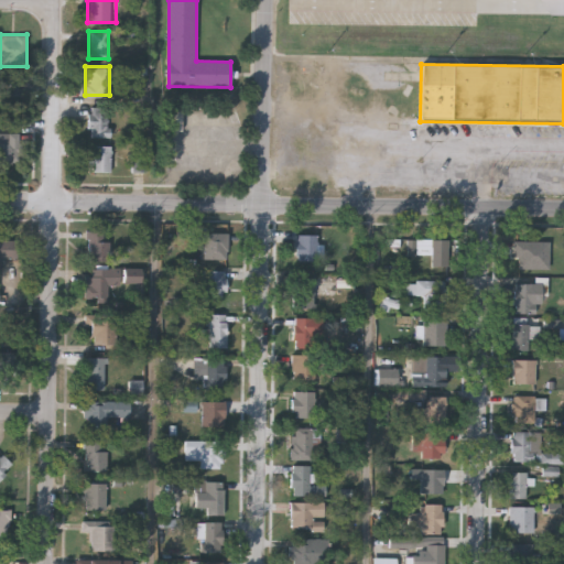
[(108,136),(87,136),(87,106),(108,106),(108,136)]
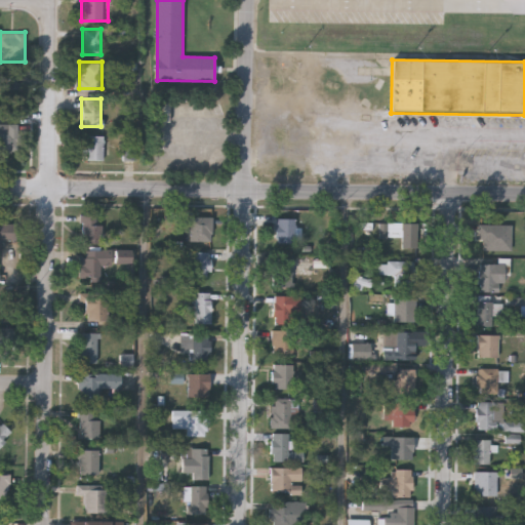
[(0,126),(14,126),(14,148),(0,148),(0,126)]
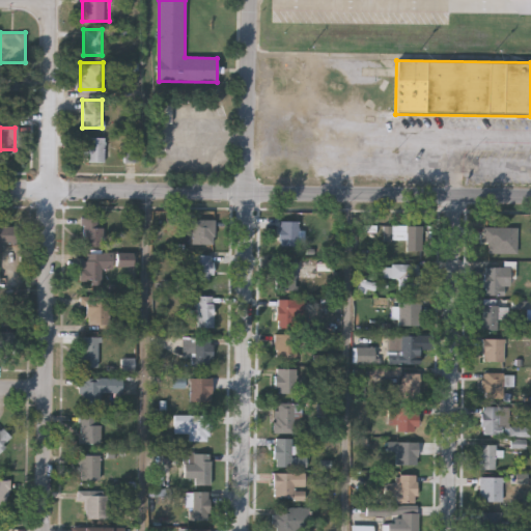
[(103,161),(84,161),(84,136),(103,136),(103,161)]
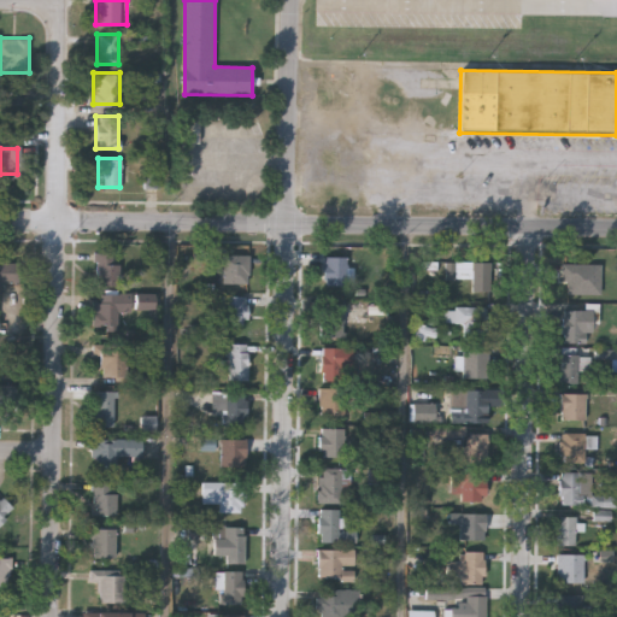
[(119,263),(119,283),(95,283),(95,251),(113,251),(113,263),(119,263)]
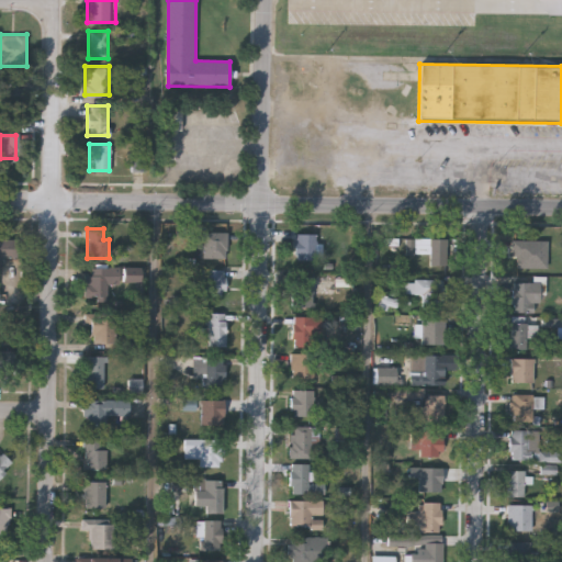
[(226,231),(226,257),(203,257),(203,231),(226,231)]
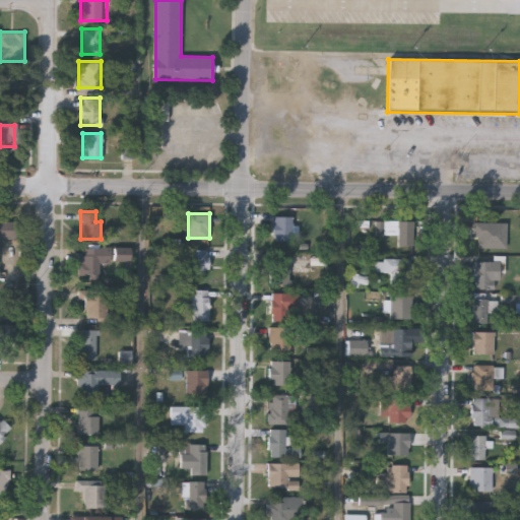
[(291,239),(271,239),(271,214),(291,214),(291,239)]
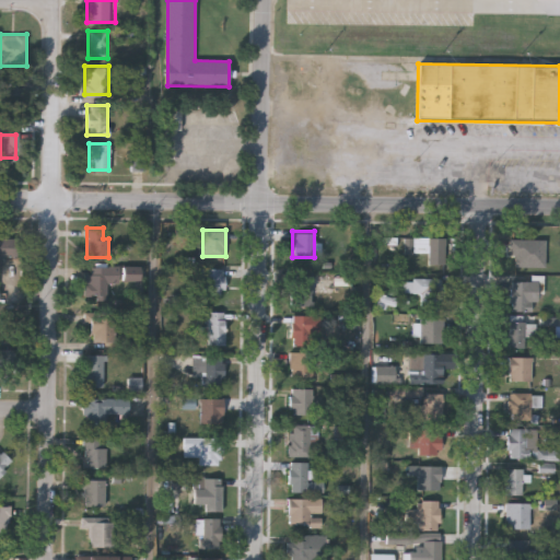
[(0,256),(0,234),(16,234),(16,256),(0,256)]
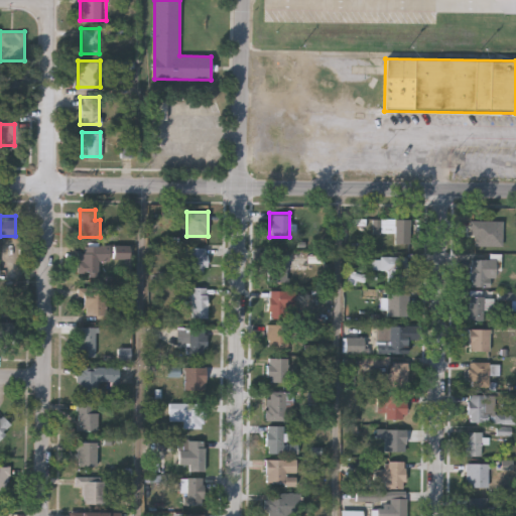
[(373,232),(373,218),(410,218),(410,242),(395,242),(395,232),(373,232)]
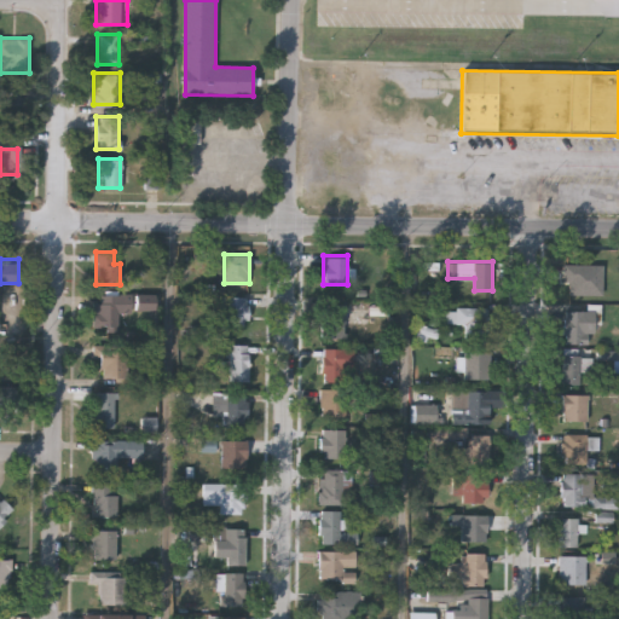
[(600,264),(600,291),(565,291),(565,264),(600,264)]
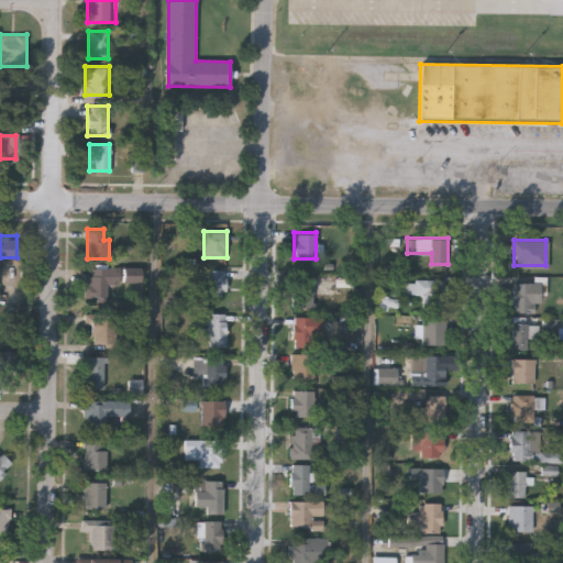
[(119,266),(119,285),(107,285),(107,299),(84,299),(84,274),(91,274),(91,266),(119,266)]
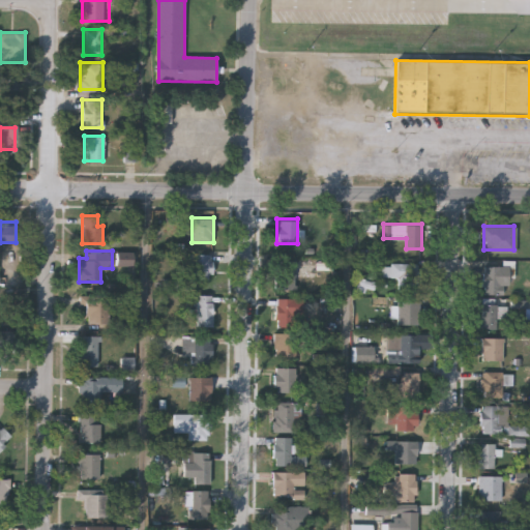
[(192,277),(192,253),(211,253),(211,277),(192,277)]
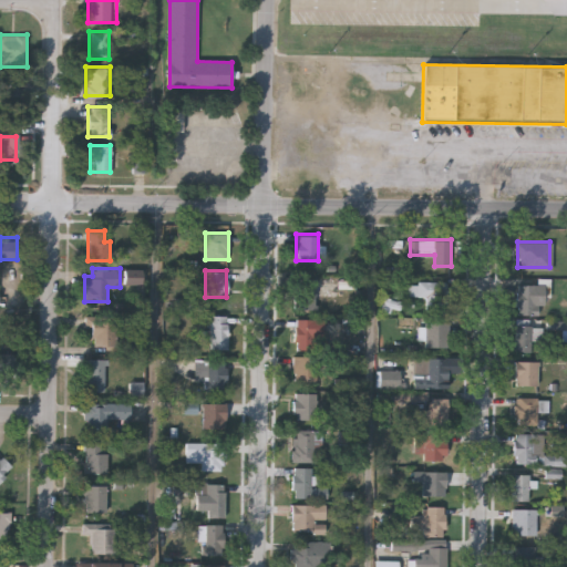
[(296,309),(296,277),(316,277),(316,309),(296,309)]
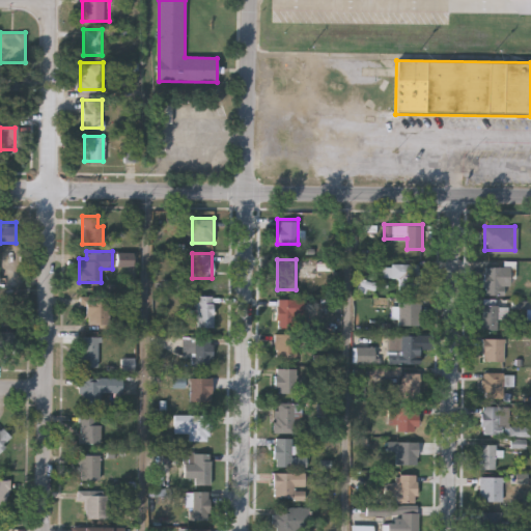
[(398,288),(398,277),(381,277),(381,263),(419,263),(419,288),(398,288)]
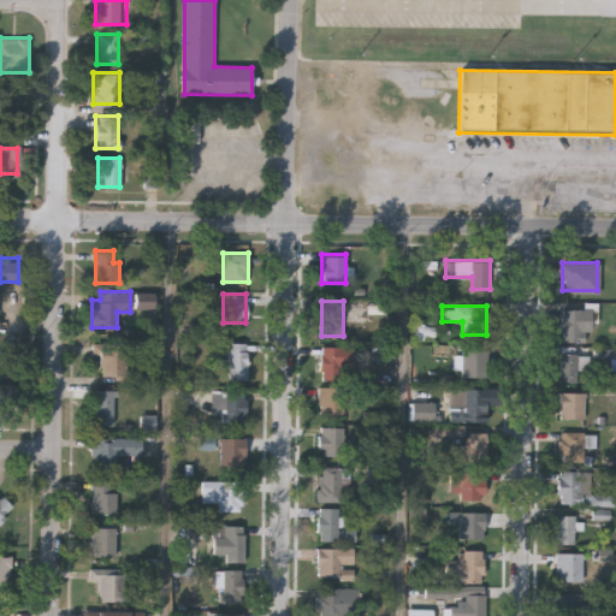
[(562,341),(562,307),(592,307),(592,341),(562,341)]
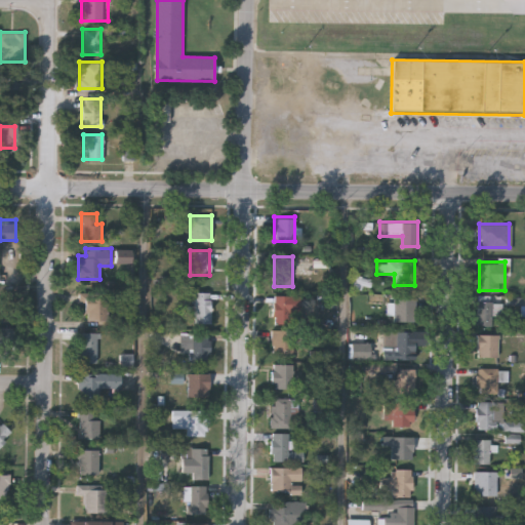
[(210,290),(210,322),(193,322),(193,290),(210,290)]
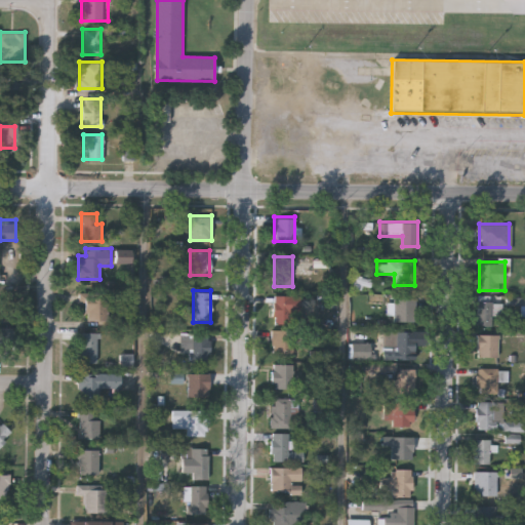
[(108,291),(108,320),(86,320),(86,303),(78,303),(78,291),(108,291)]
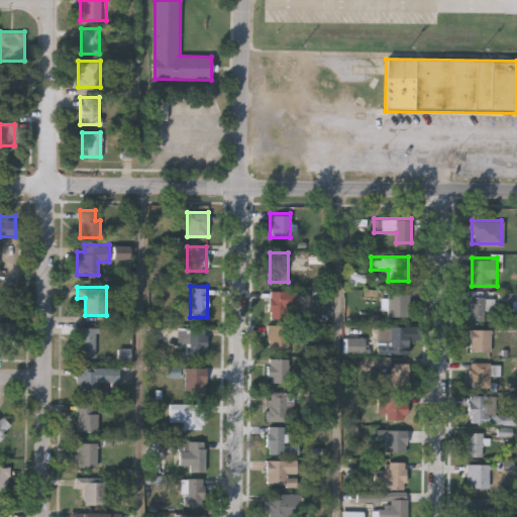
[(295,312),(268,312),(268,290),(295,290),(295,312)]
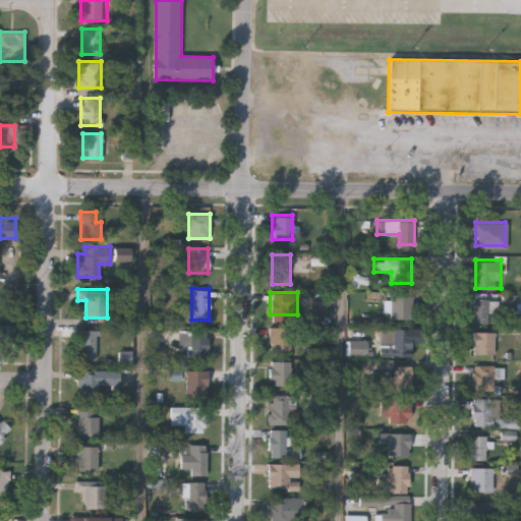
[(412,317),(390,317),(390,294),(412,294),(412,317)]
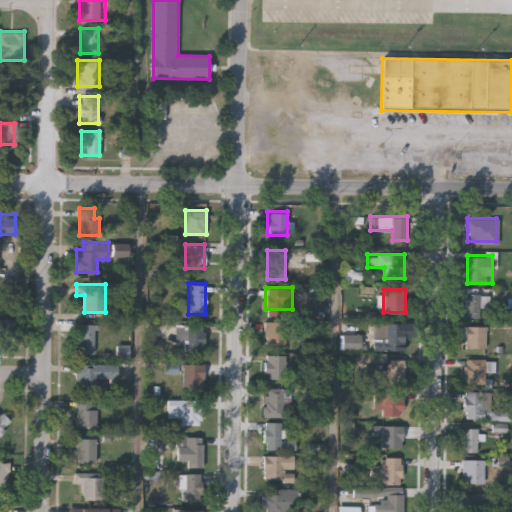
[(464,293),(480,293),(480,317),(464,317),(464,293)]
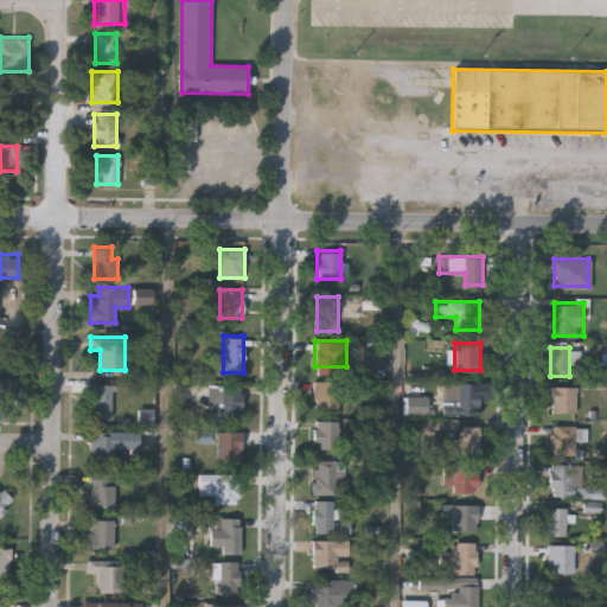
[(339,379),(339,407),(314,407),(314,379),(339,379)]
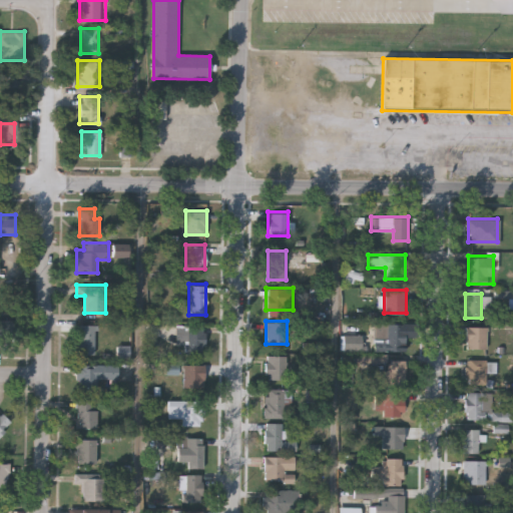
[(404,323),(405,350),(385,351),(384,324),(404,323)]
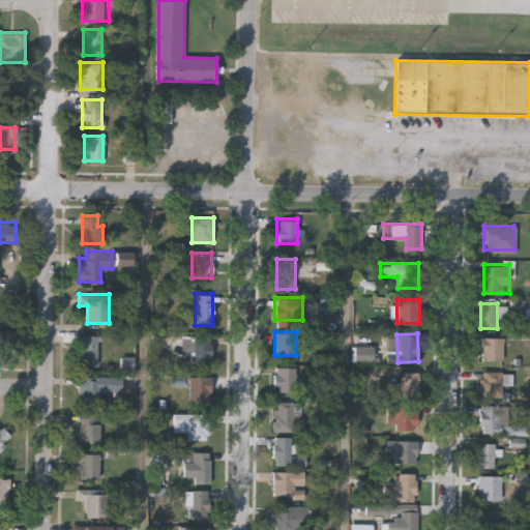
[(81,335),(97,335),(97,365),(81,365),(81,335)]
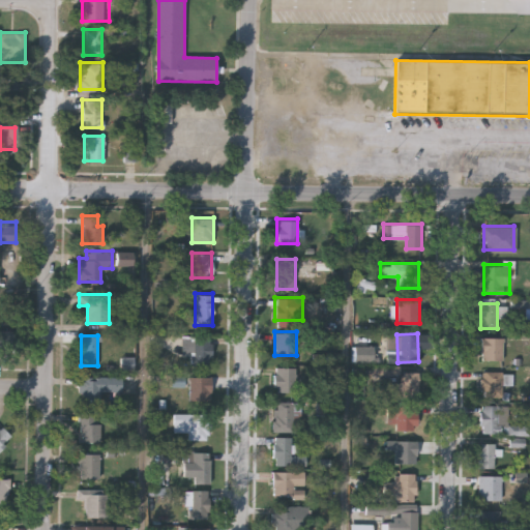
[(183,353),(183,335),(210,335),(210,363),(188,363),(188,353),(183,353)]
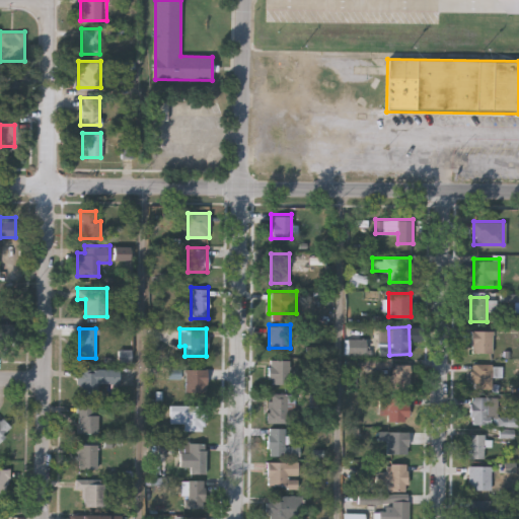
[(494,352),(471,352),(471,329),(494,329),(494,352)]
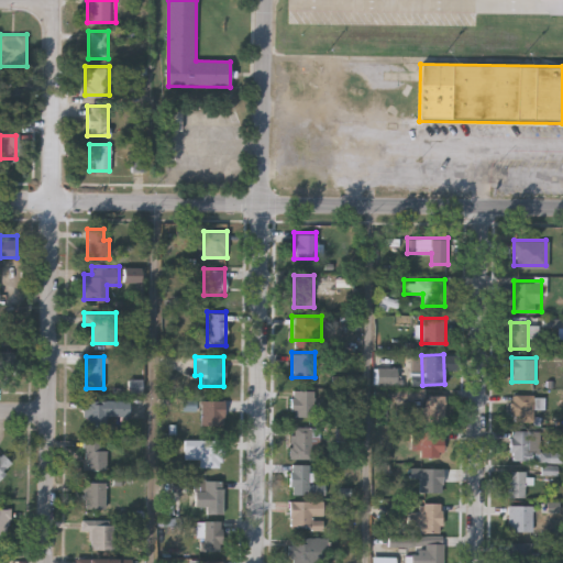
[(291,416),(291,389),(315,389),(315,416),(291,416)]
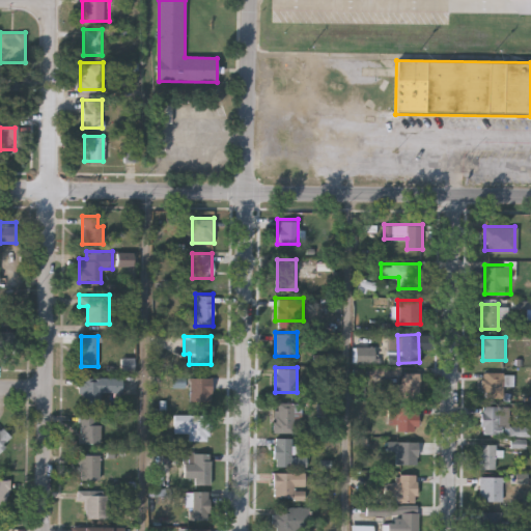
[(389,372),(420,372),(420,398),(384,398),(384,383),(389,383),(389,372)]
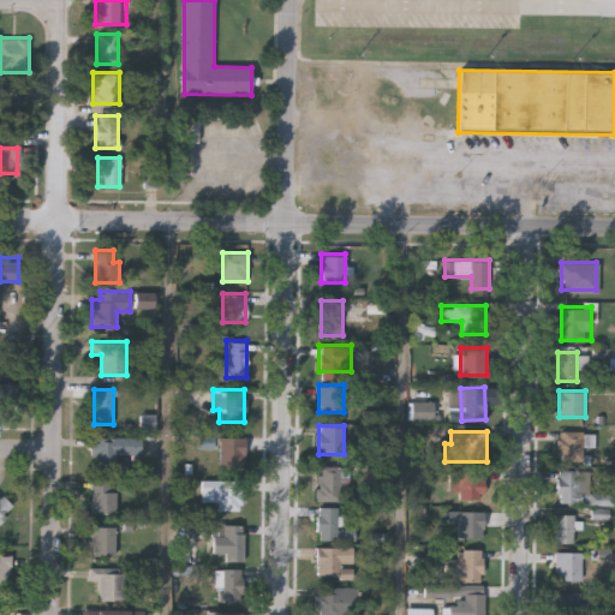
[(583,431),(583,461),(559,461),(559,431),(583,431)]
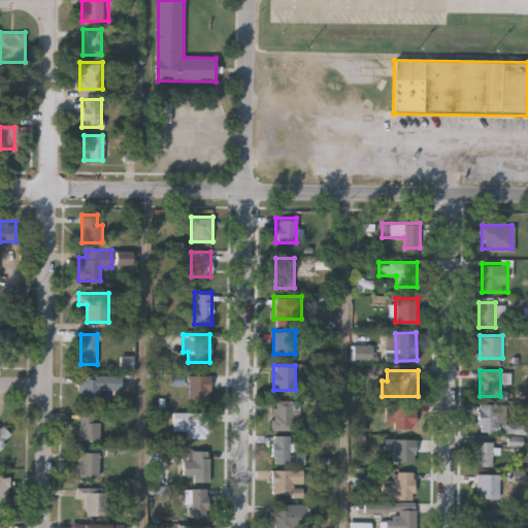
[(98,390),(98,400),(78,400),(78,374),(121,374),(121,390),(98,390)]
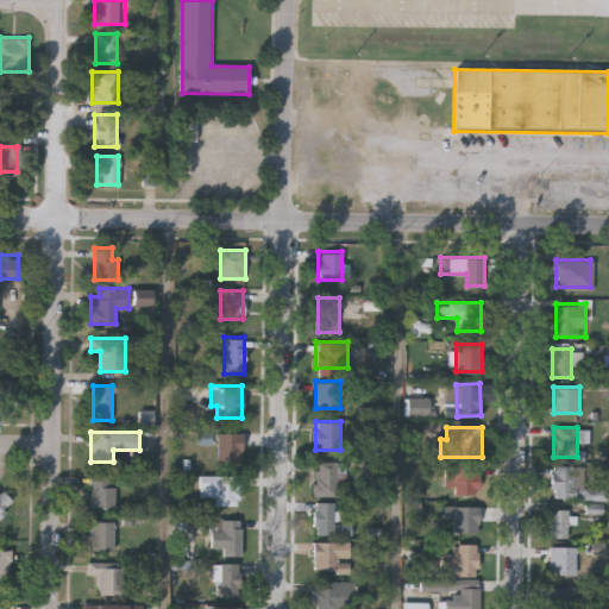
[(242,432),(242,459),(217,459),(217,432),(242,432)]
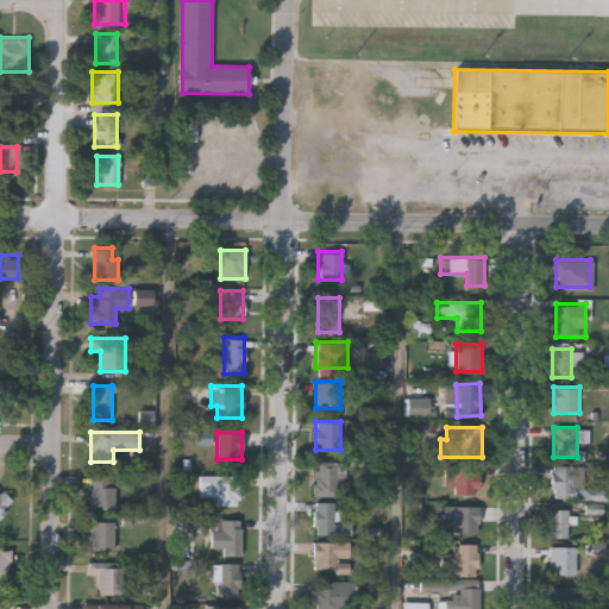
[(315,495),(315,462),(344,462),(344,475),(338,475),(338,495),(315,495)]
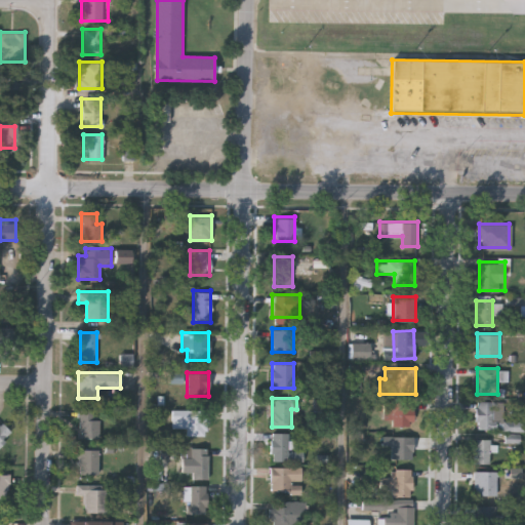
[(384,400),(413,400),(413,425),(384,425),(384,400)]
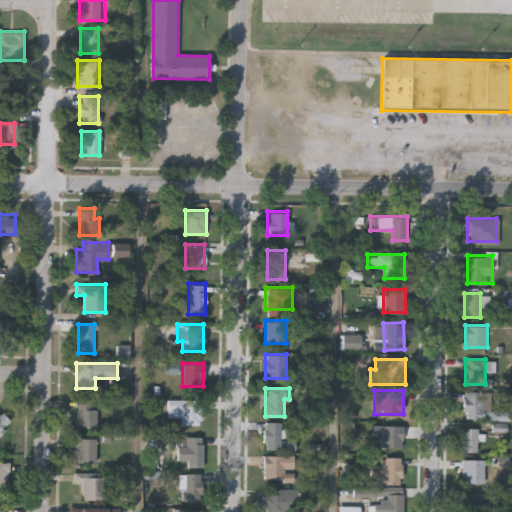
[(464,417),(464,390),(489,390),(489,418),(464,417)]
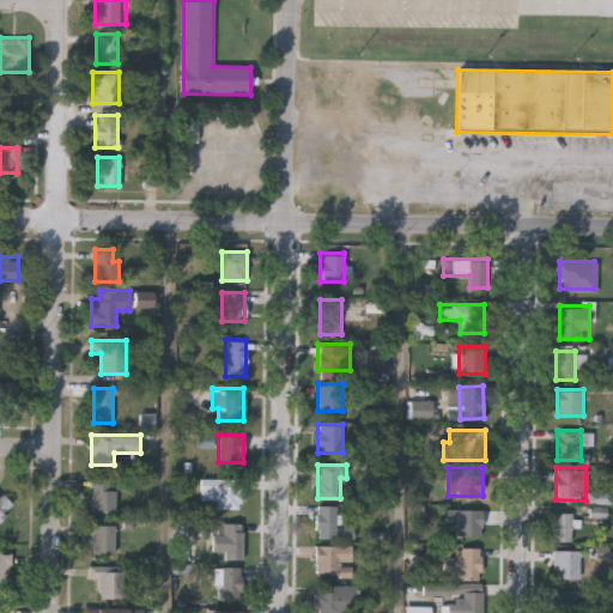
[(115,511),(91,511),(91,477),(115,477),(115,511)]
